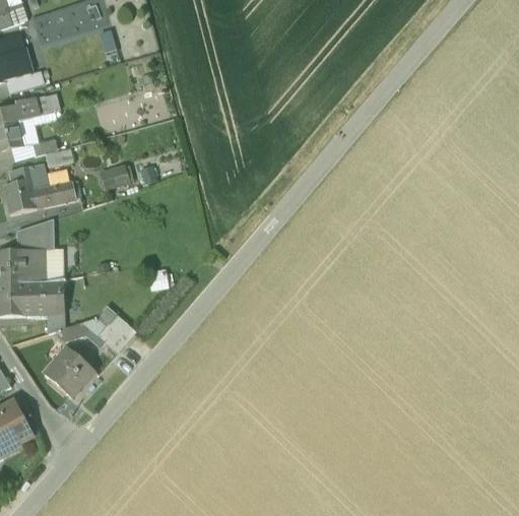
[(0,0),(0,15),(9,13),(4,0),(0,0)]
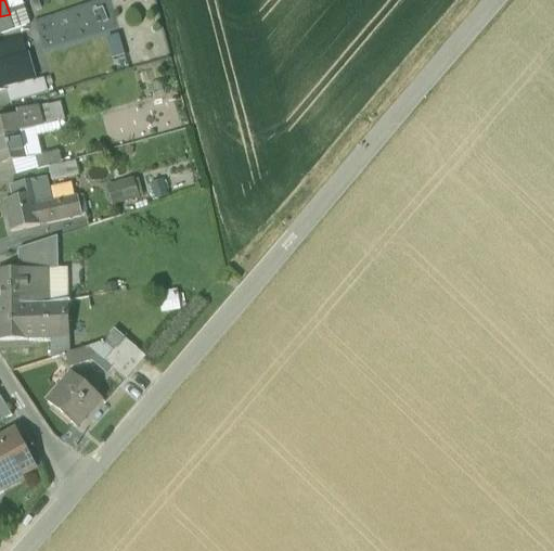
[(10,14),(0,16),(0,31),(14,27),(10,14)]
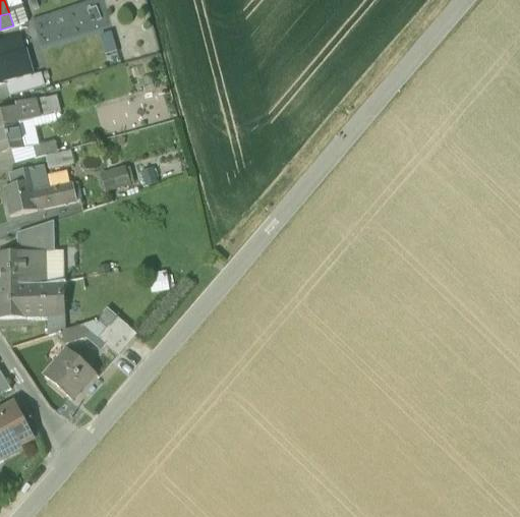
[(8,39),(0,41),(0,55),(0,56),(12,53),(8,39)]
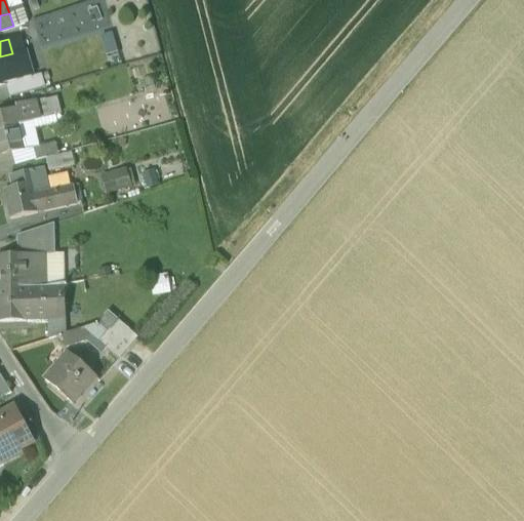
[(5,123),(0,124),(0,153),(26,148),(19,122),(34,119),(30,103),(17,105),(18,109),(3,112),(5,123)]
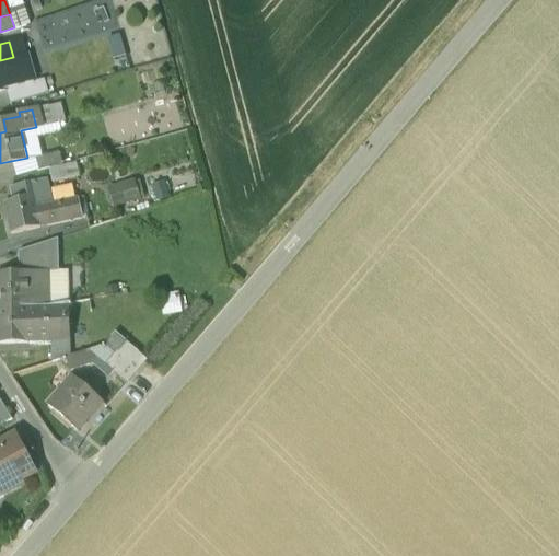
[(59,151),(35,158),(38,170),(63,163),(59,151)]
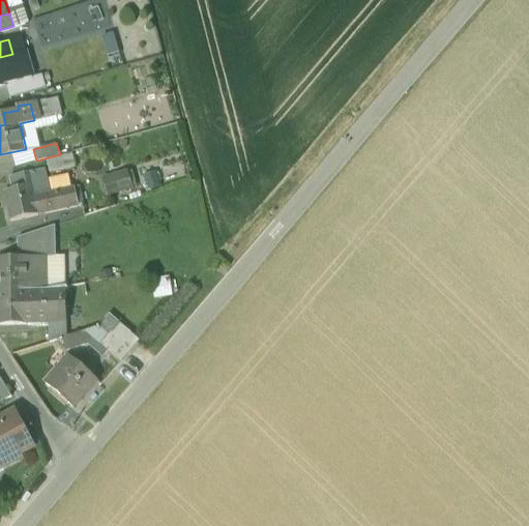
[(114,192),(142,184),(137,166),(110,172),(114,192)]
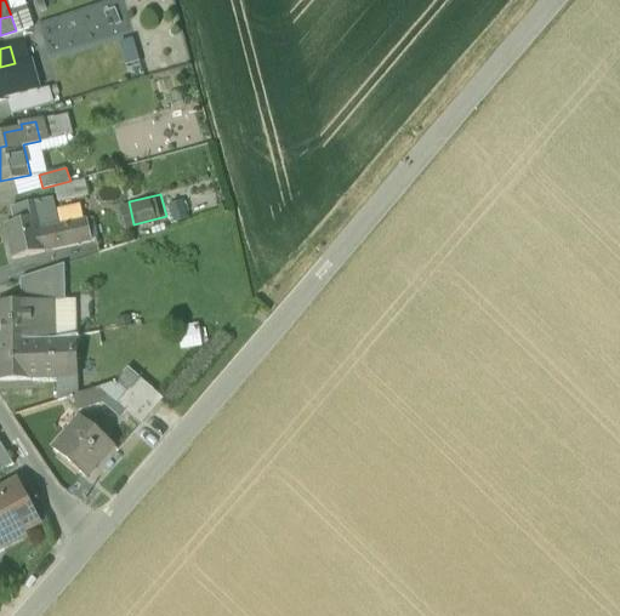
[(52,198),(20,205),(23,220),(39,216),(39,218),(56,215),(52,198)]
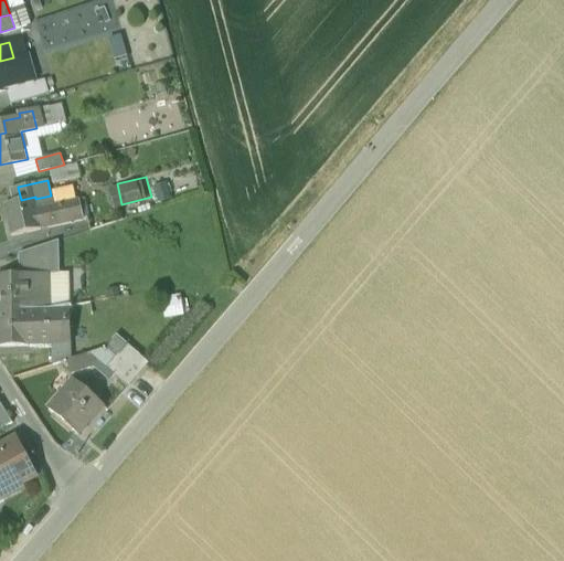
[(21,200),(7,203),(13,232),(41,225),(35,199),(35,197),(21,200)]
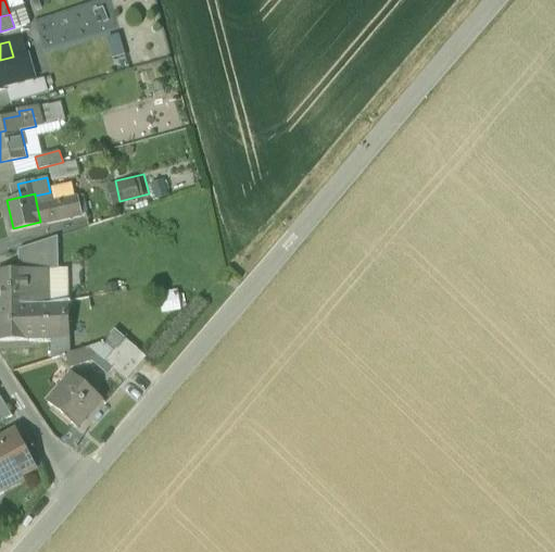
[(59,234),(20,247),(20,268),(49,268),(59,268),(59,234)]
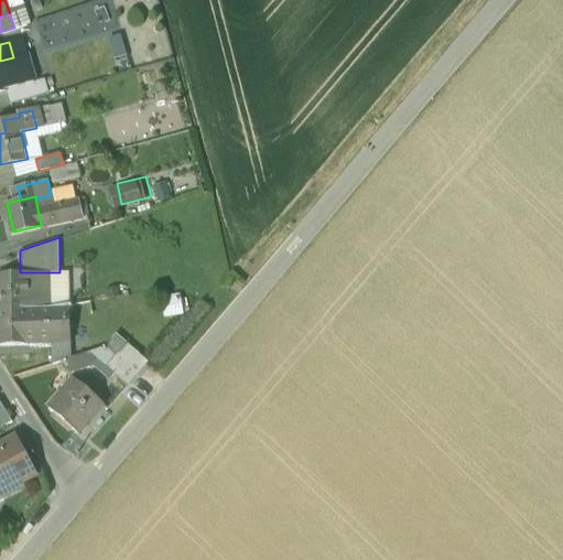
[(50,307),(50,272),(20,272),(0,272),(0,307),(29,308),(50,307)]
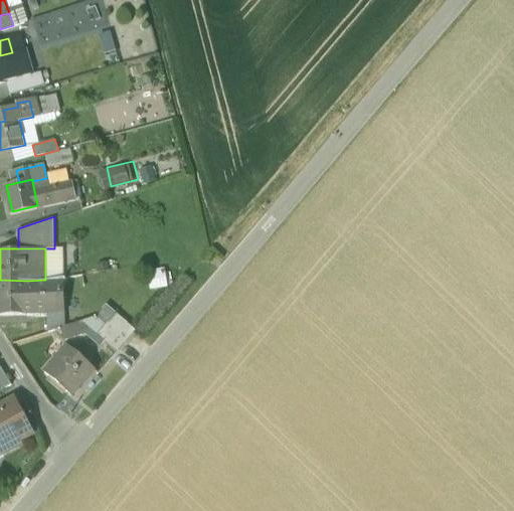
[(45,280),(26,281),(27,309),(63,309),(62,278),(45,280)]
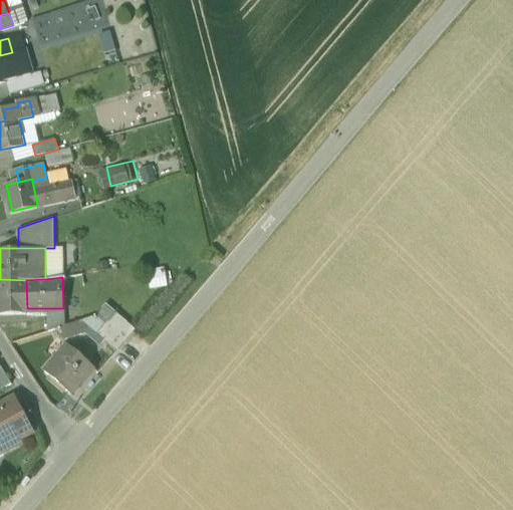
[(26,280),(0,279),(0,310),(27,311),(27,308),(26,280)]
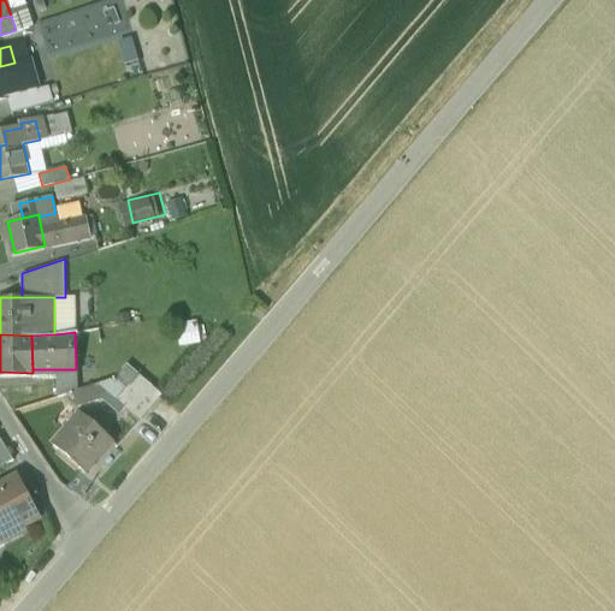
[(161,391),(139,372),(117,397),(140,416),(161,391)]
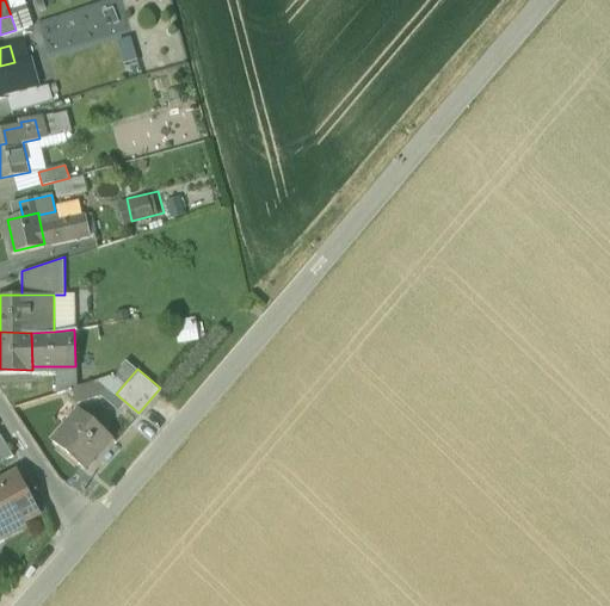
[(111,436),(80,408),(54,439),(86,465),(111,436)]
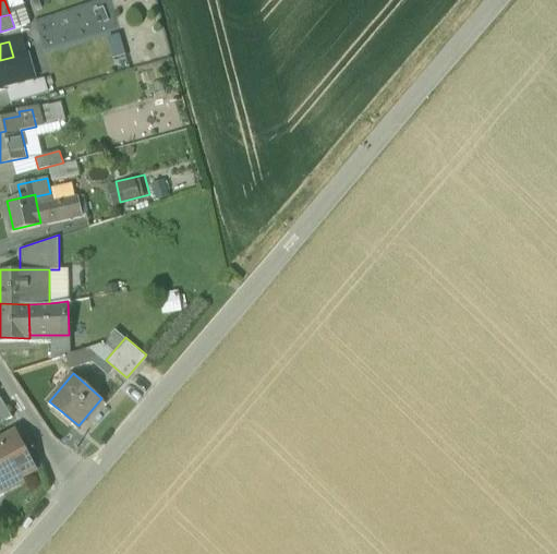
[(0,420),(11,413),(0,395),(0,420)]
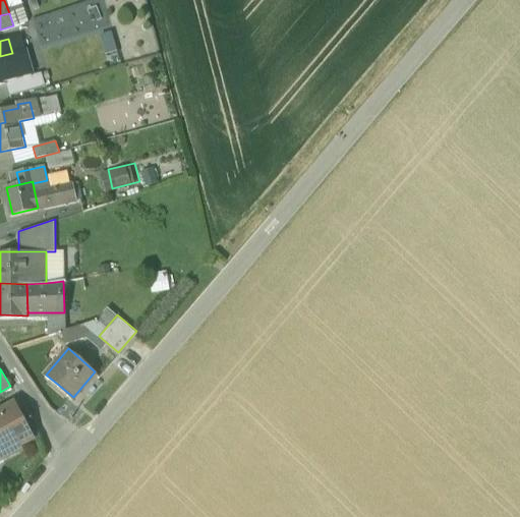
[(0,408),(0,452),(0,451),(2,450),(4,454),(20,445),(18,442),(29,436),(11,403),(1,409),(0,408)]
